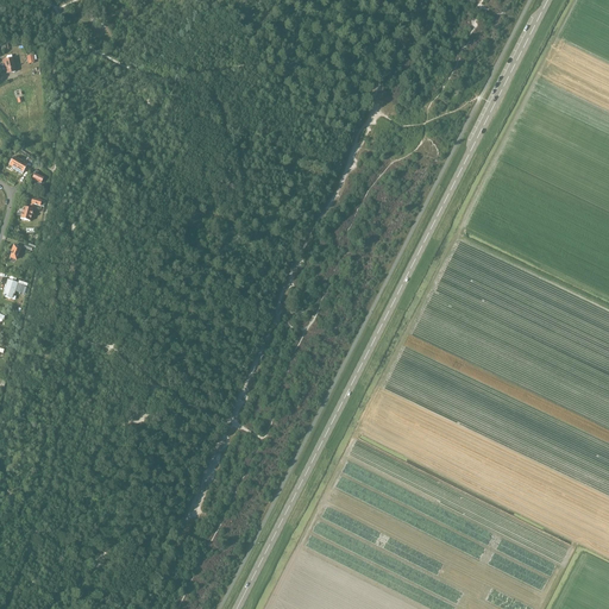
[(2,64),(5,64),(6,74),(16,71),(13,58),(2,61),(2,64)]
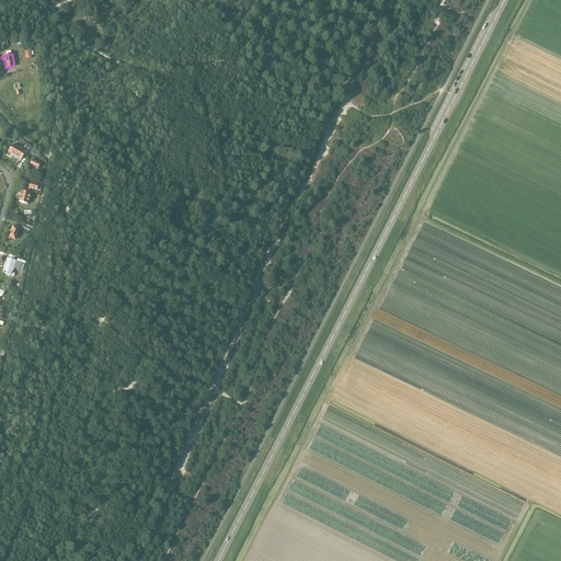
[(20,161),(23,155),(25,151),(23,149),(20,147),(19,148),(13,145),(9,152),(13,156),(12,157),(20,161)]
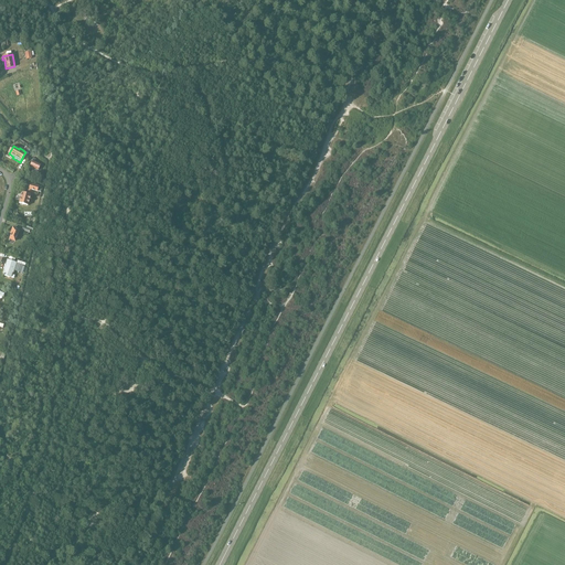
[(32,161),(30,167),(38,170),(40,164),(34,162),(35,160),(33,158),(31,161),(32,161)]
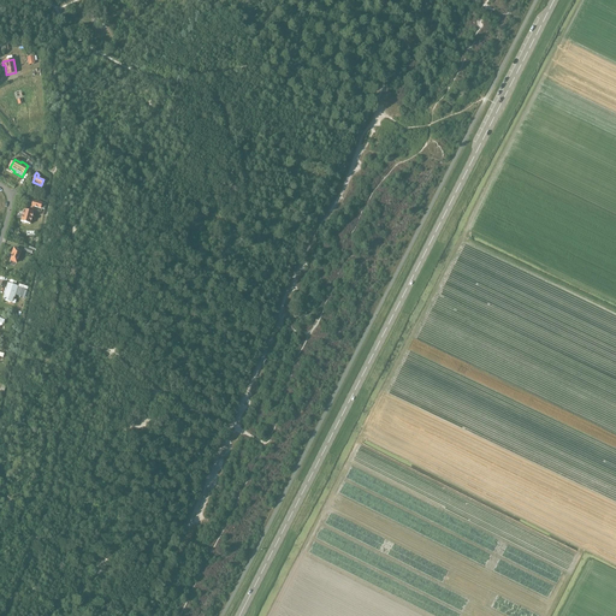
[(34,209),(35,207),(31,206),(30,212),(24,209),(21,221),(30,224),(34,209)]
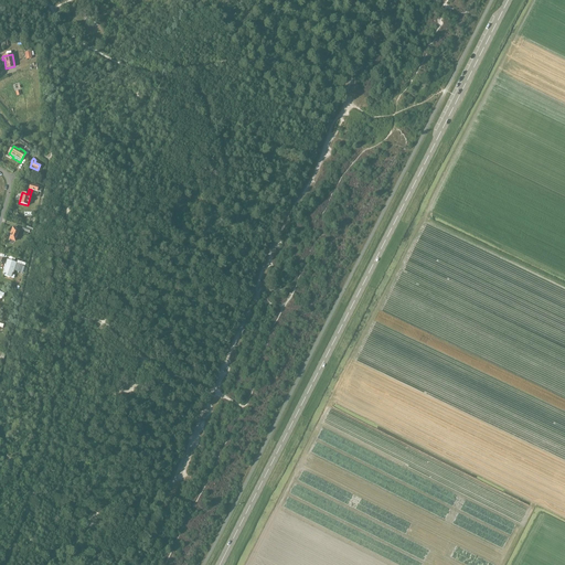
[(11,234),(9,238),(16,242),(20,231),(12,227),(10,233),(11,234)]
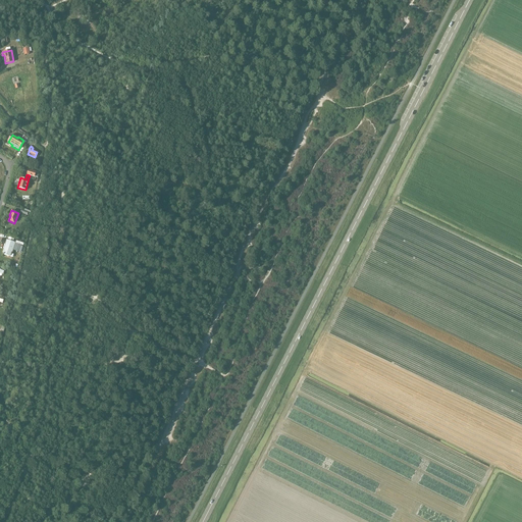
[(4,250),(3,254),(10,256),(11,253),(12,253),(15,243),(6,240),(6,241),(2,240),(1,243),(5,244),(4,250)]
